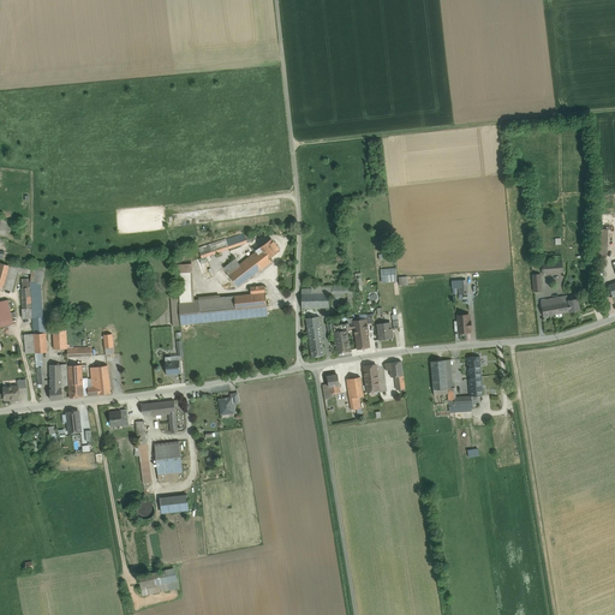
[(13,222),(1,220),(0,222),(0,228),(11,232),(13,222)]
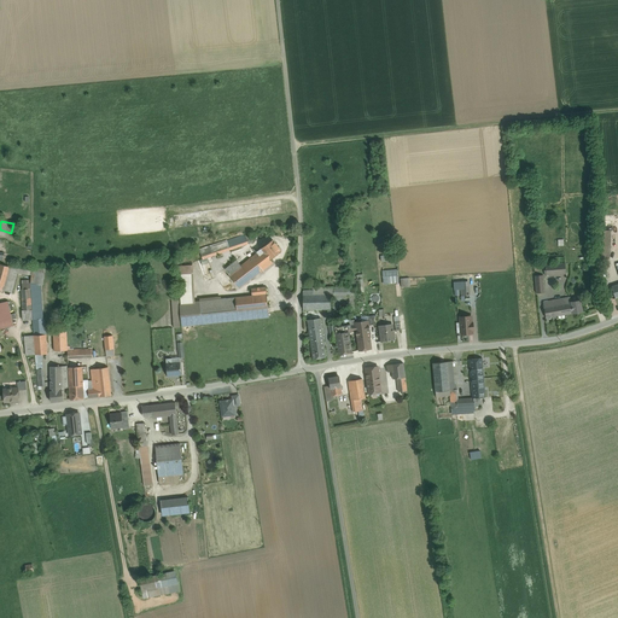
[(611,254),(611,231),(605,231),(602,231),(602,232),(601,232),(600,255),(605,255),(605,254),(611,254)]
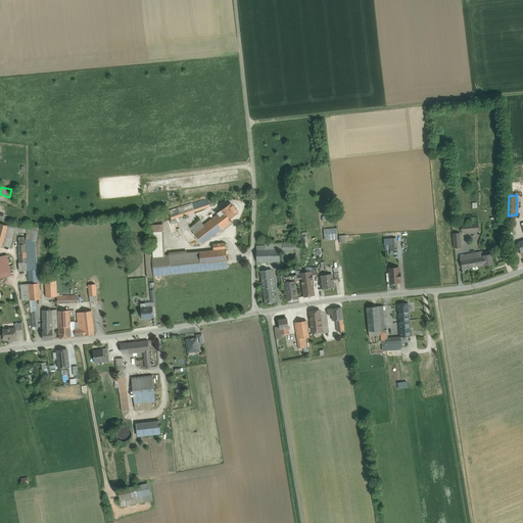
[(211,197),(201,200),(204,208),(215,204),(214,201),(211,197)]
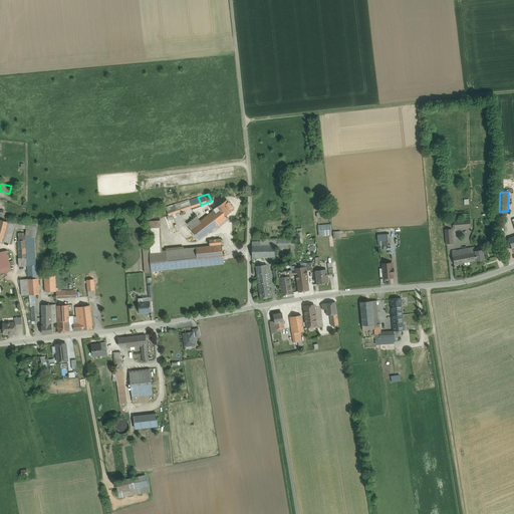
[(198,197),(189,200),(191,208),(201,205),(198,197)]
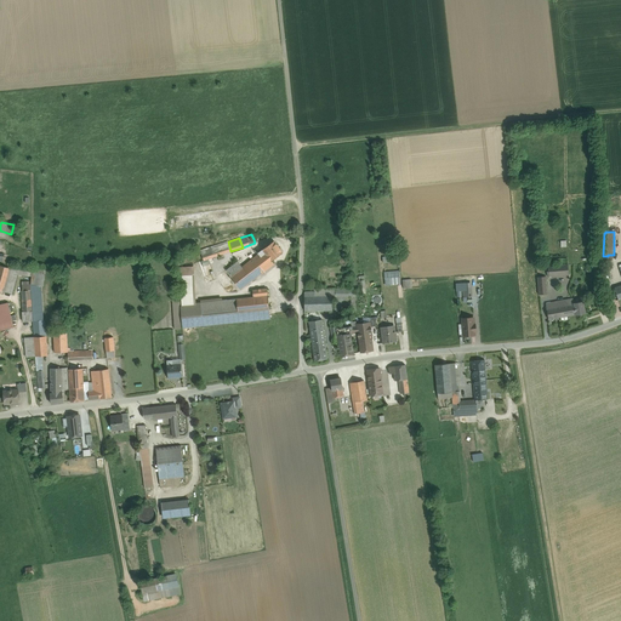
[(228,241),(221,244),(224,254),(231,251),(228,241)]
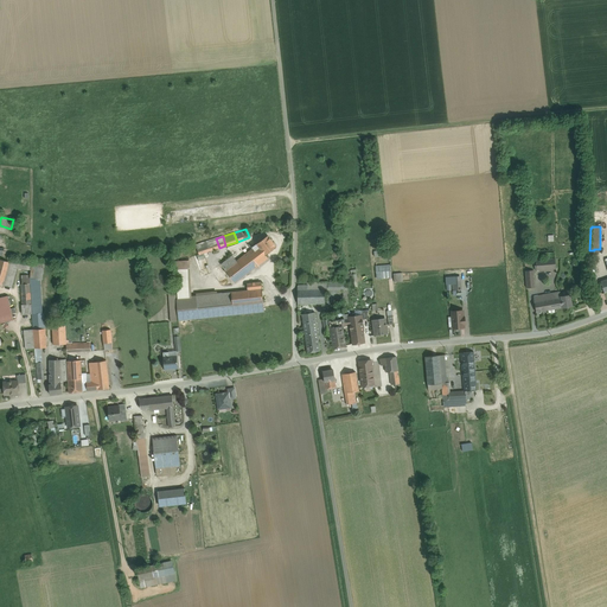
[(268,236),(257,244),(266,255),(275,247),(268,236)]
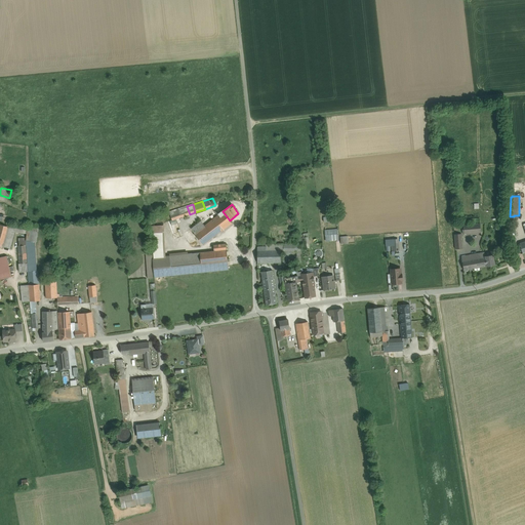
[(187,206),(173,210),(176,218),(190,214),(187,206)]
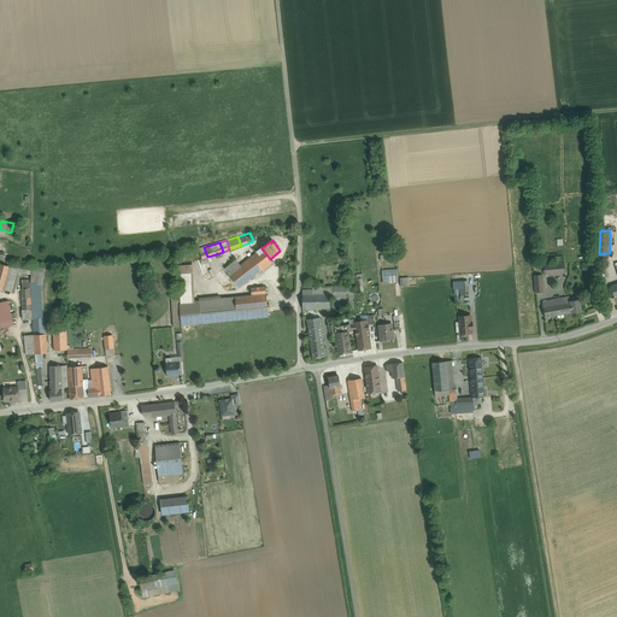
[(257,251),(252,248),(224,269),(239,288),(272,263),(270,259),(262,248),(257,251)]
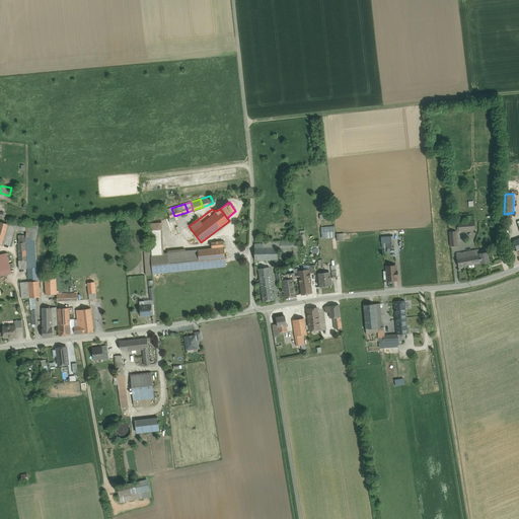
[(10,224),(0,221),(0,242),(5,244),(10,224)]
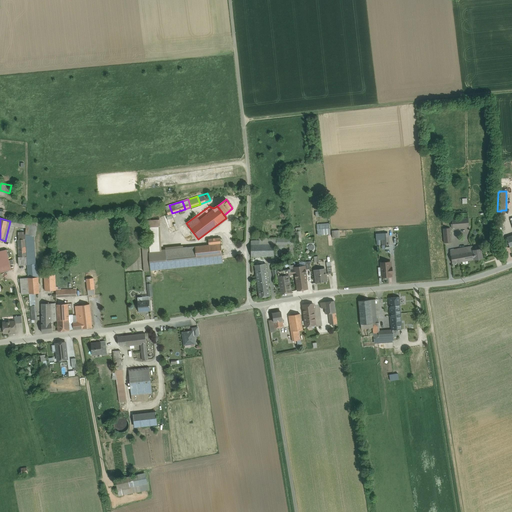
[(468,219),(452,220),(452,228),(469,227),(468,219)]
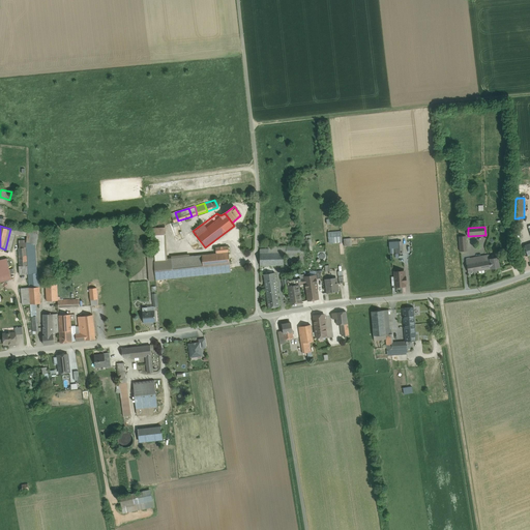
[(10,229),(5,249),(10,251),(15,234),(27,236),(27,230),(10,228),(10,229)]
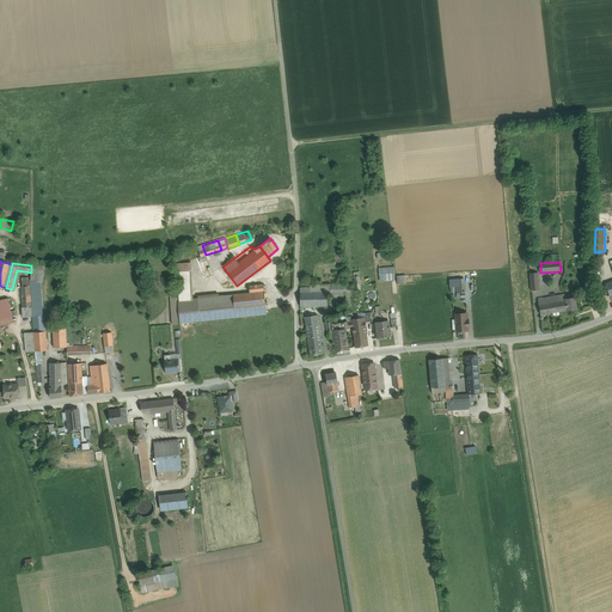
[(31,274),(30,282),(42,283),(44,265),(32,263),(31,274)]
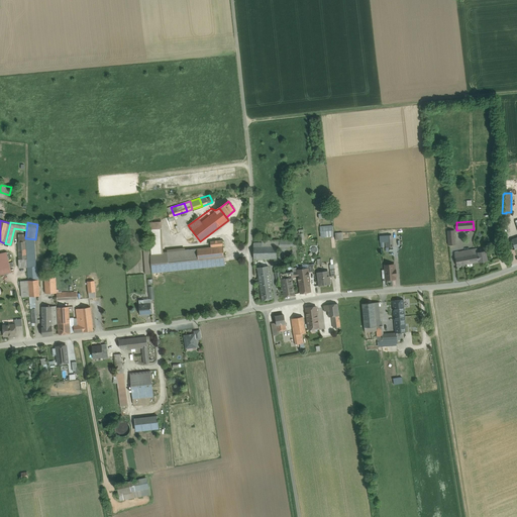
[(189,249),(163,252),(162,222),(161,222),(161,223),(157,223),(157,222),(149,222),(151,254),(150,255),(151,274),(191,269),(190,262),(189,249)]
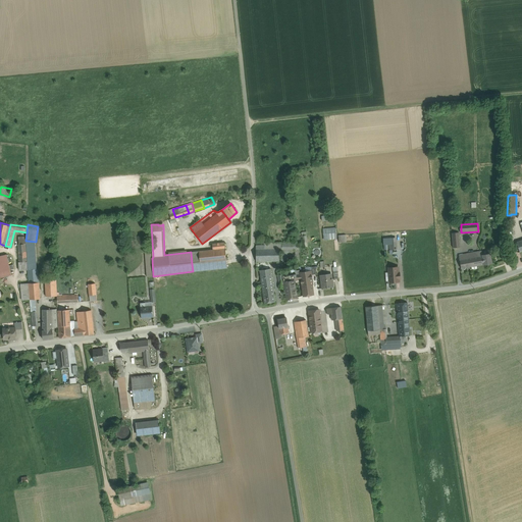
[(213,250),(191,252),(192,264),(226,261),(224,243),(212,244),(213,250)]
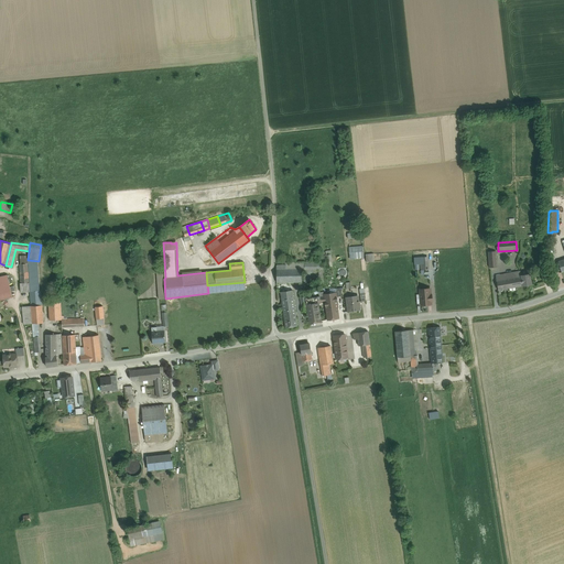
[(20,264),(21,283),(30,283),(28,263),(20,264)]
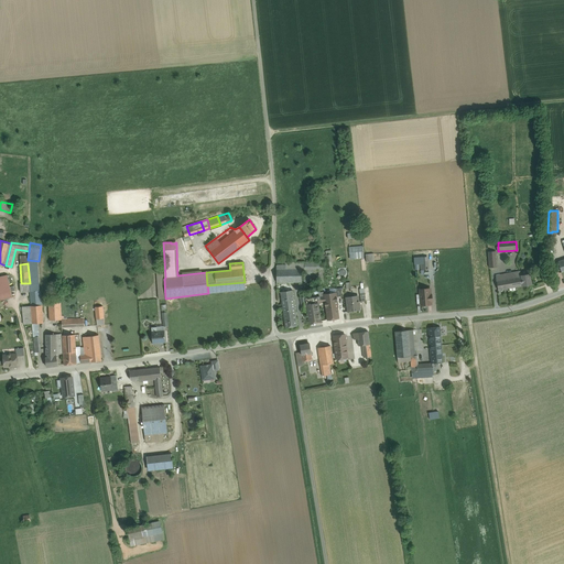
[(286,269),(277,270),(277,283),(286,282),(286,269)]
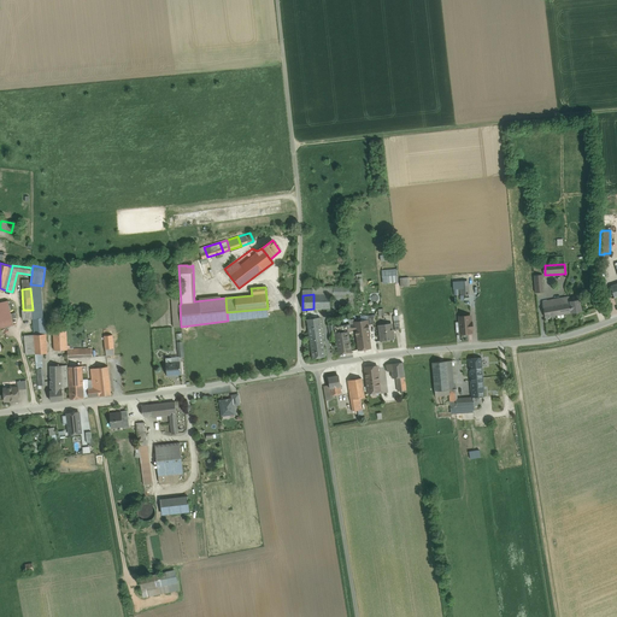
[(329,294),(313,294),(313,309),(330,309),(329,294)]
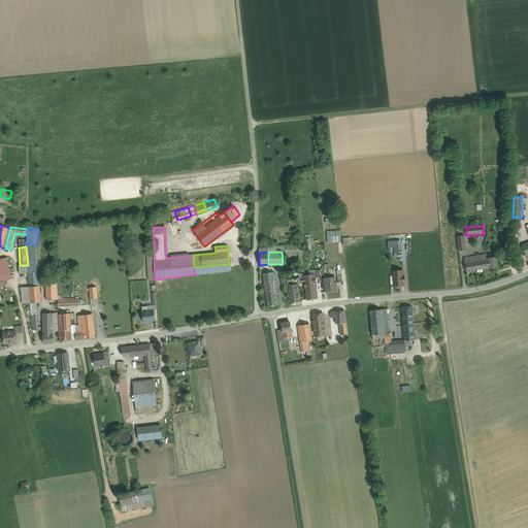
[(484,259),(465,263),(466,271),(489,267),(488,258),(487,254),(483,255),(484,259)]
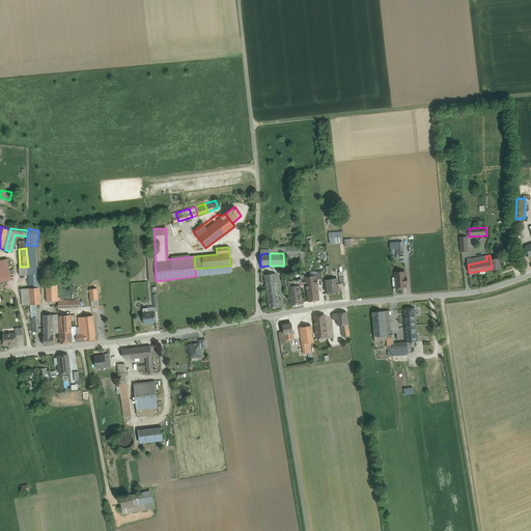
[(149,281),(156,281),(154,256),(147,257),(149,281)]
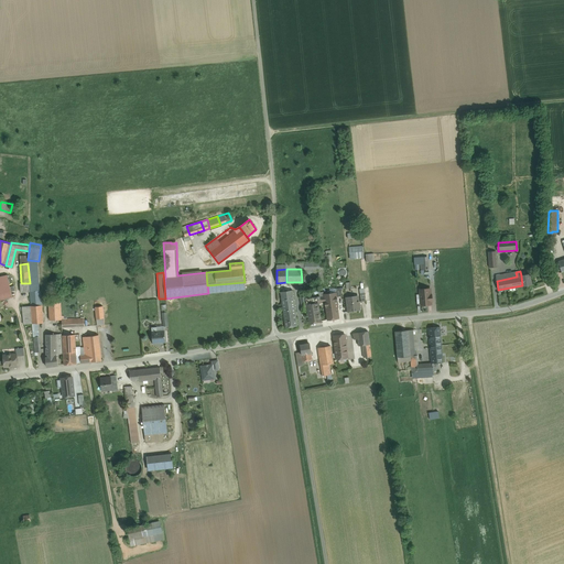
[(516,272),(496,275),(497,281),(517,277),(516,272)]
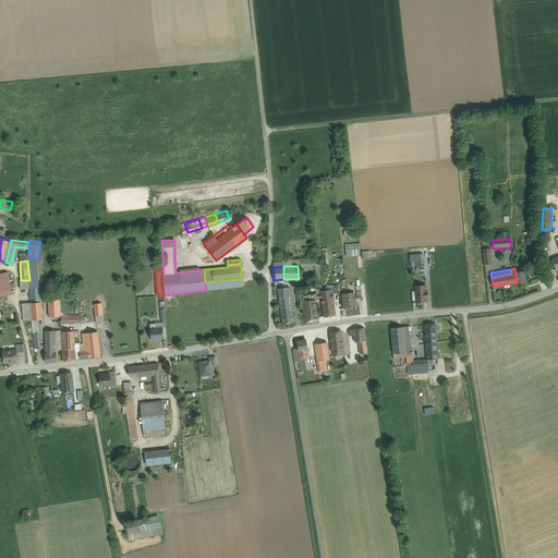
[(524,271),(516,273),(517,282),(517,283),(525,281),(524,271)]
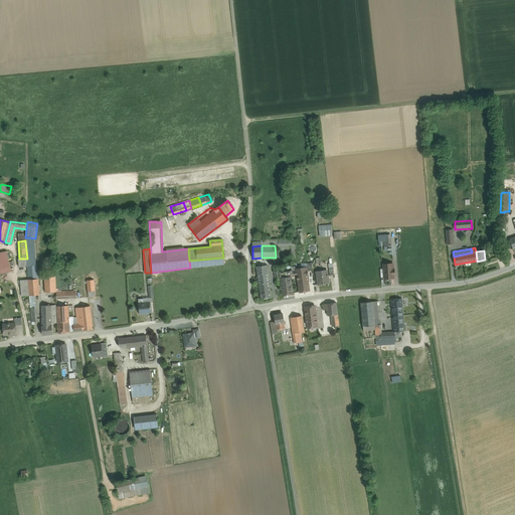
[(7,251),(0,252),(0,268),(10,266),(9,263),(7,251)]
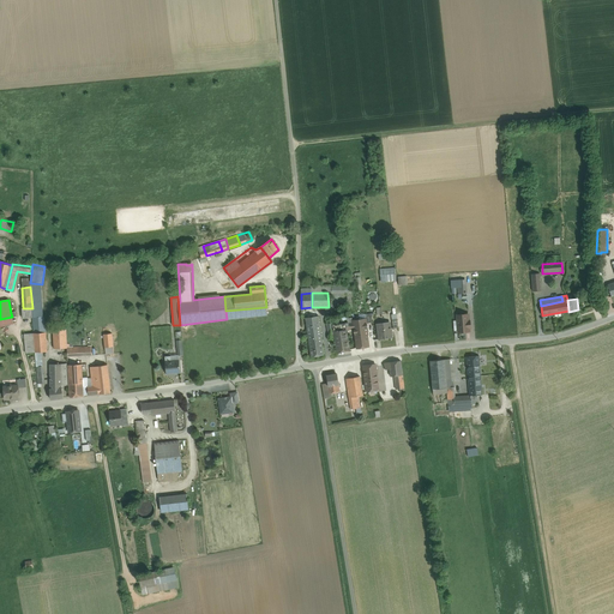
[(266,307),(226,311),(227,319),(268,315),(266,307)]
